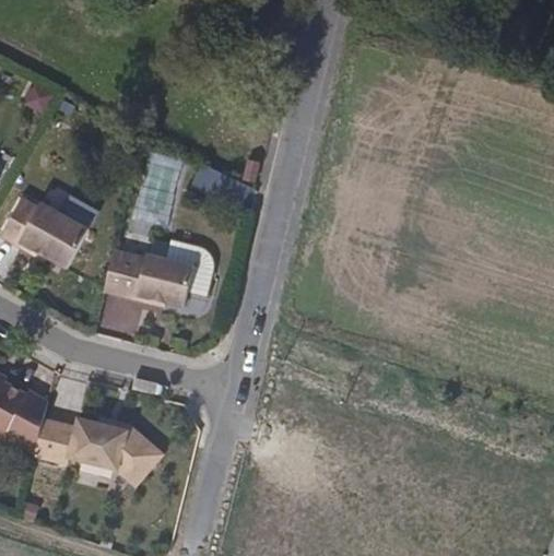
[(208,170),(196,194),(247,220),(259,196),(208,170)]
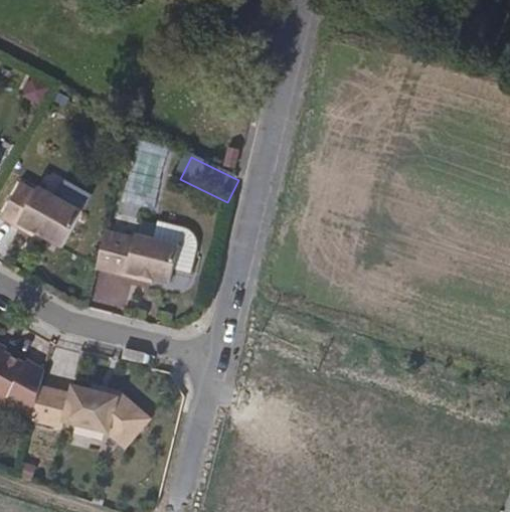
[(60,245),(81,209),(39,186),(36,191),(20,182),(0,215),(0,218),(28,233),(31,229),(42,235),(60,245)]
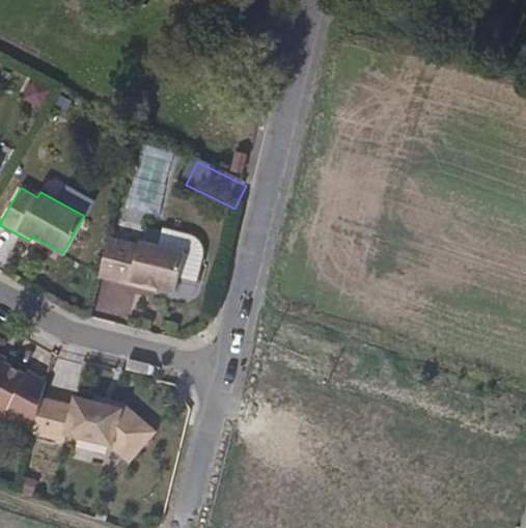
[(173,292),(185,251),(140,240),(137,244),(107,235),(97,277),(138,288),(139,283),(157,287),(173,292)]
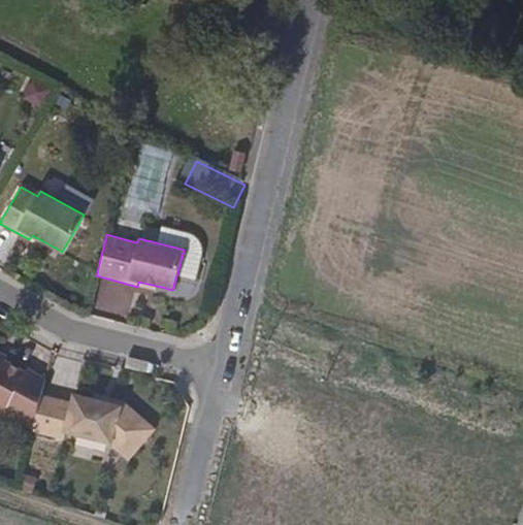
[(43,241),(32,235),(29,239),(40,247),(43,241)]
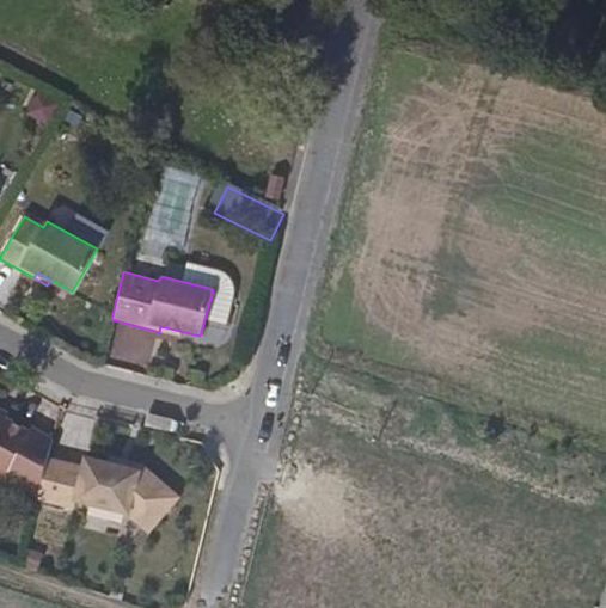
[(179,337),(181,331),(160,326),(159,332),(179,337)]
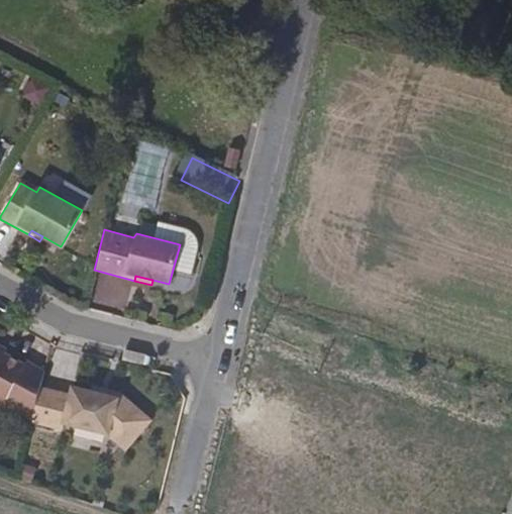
[(42,372),(23,361),(21,364),(0,351),(0,402),(30,419),(37,388),(42,372)]
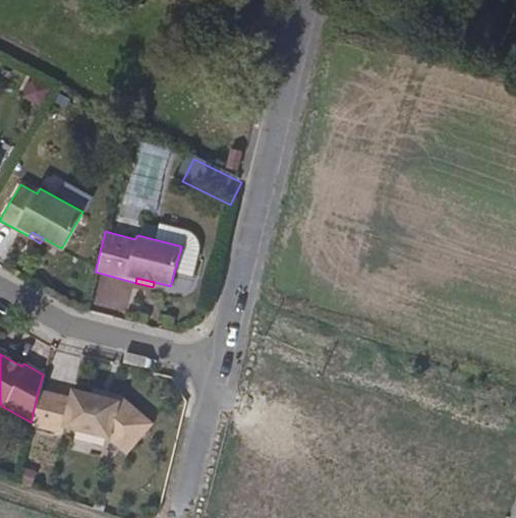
[(118,394),(91,388),(90,394),(116,400),(118,394)]
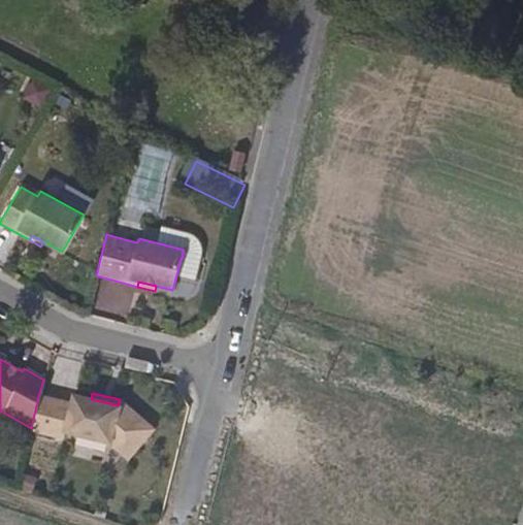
[(151,429),(120,399),(118,405),(91,399),(71,394),(69,402),(38,396),(31,428),(58,435),(60,429),(104,440),(123,458),(151,429)]
